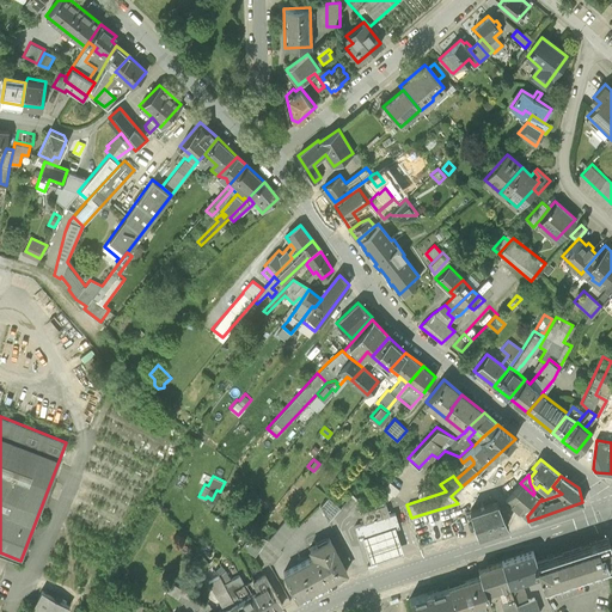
[(389,481),(379,493),(387,500),(392,495),(393,496),(399,489),(389,481)]
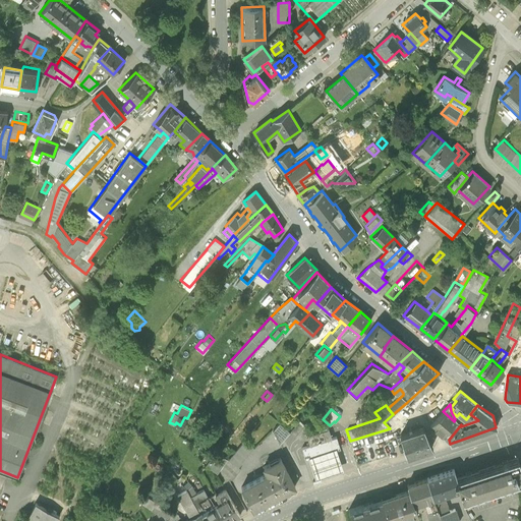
[(429,424),(443,436),(454,421),(443,411),(429,424)]
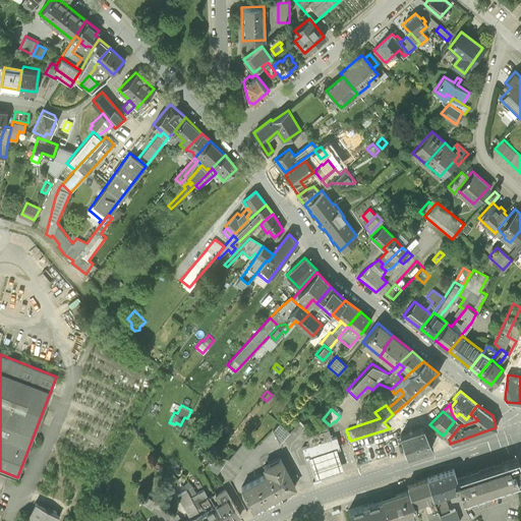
[(257,418),(249,412),(245,416),(253,422),(257,418)]
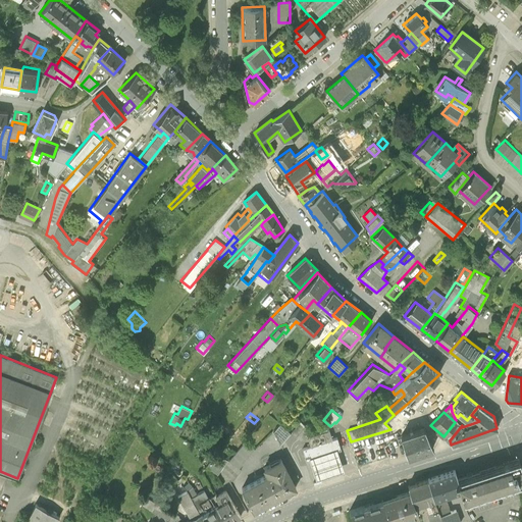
[(462,425),(456,420),(455,422),(444,436),(450,440),(462,425)]
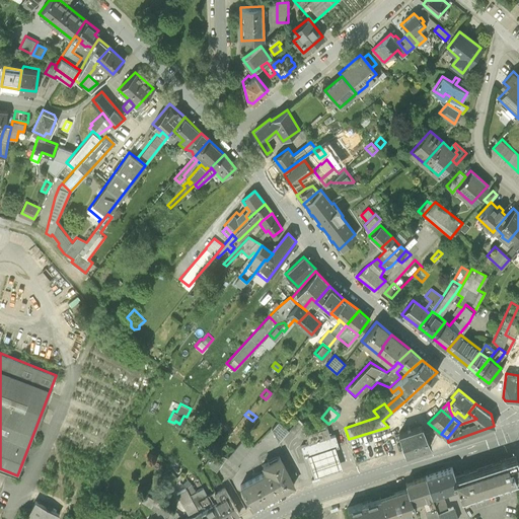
[(298,419),(290,429),(298,436),(307,426),(298,419)]
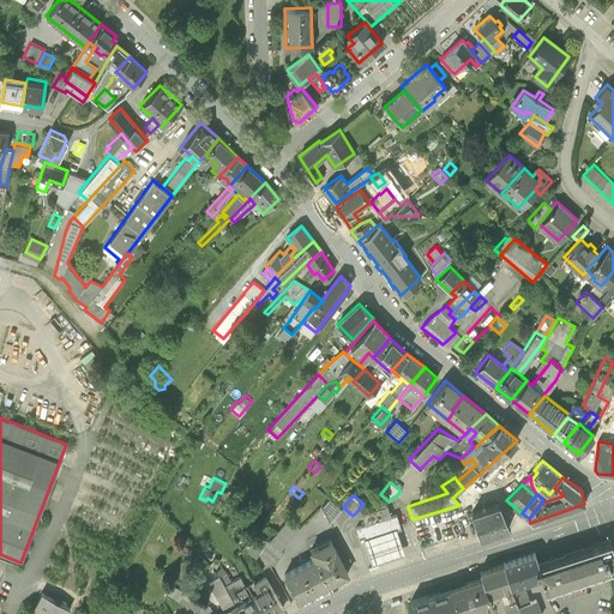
[(321,507),(330,523),(342,510),(329,498),(321,507)]
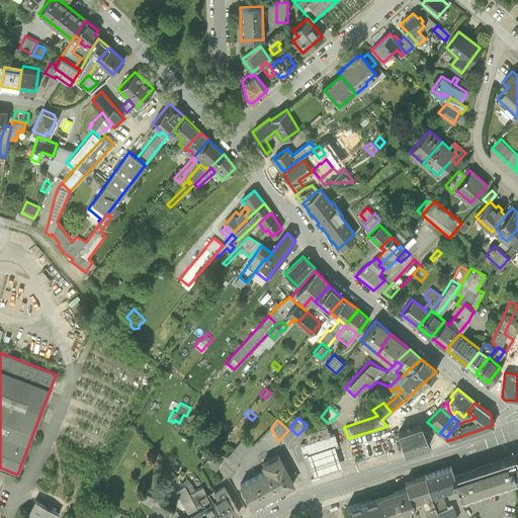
[(421,425),(398,432),(404,451),(429,443),(421,425)]
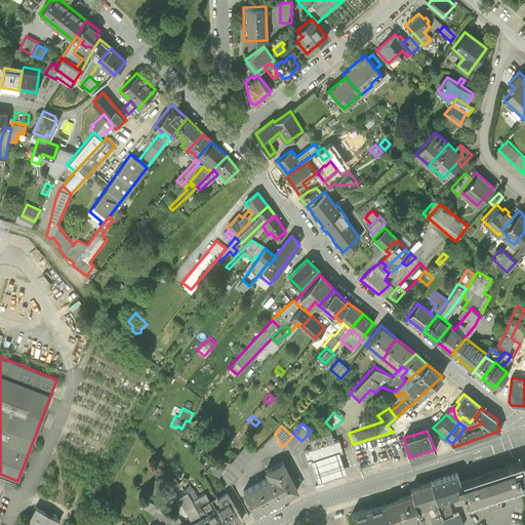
[(330,432),(309,438),(312,448),(304,450),(308,462),(342,451),(338,439),(333,441),(330,432)]
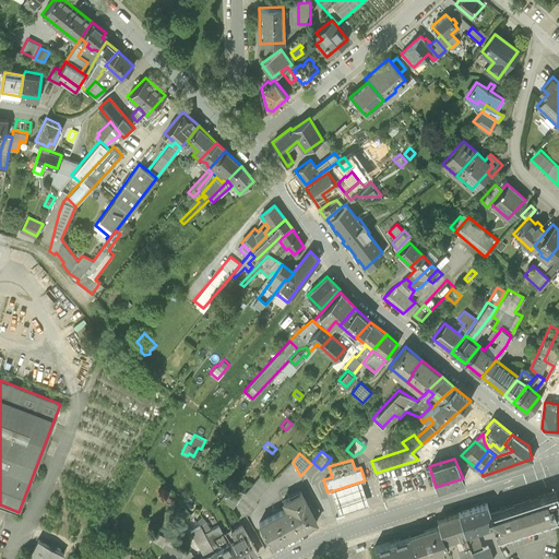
[(262,472),(245,491),(256,501),(272,480),(262,472)]
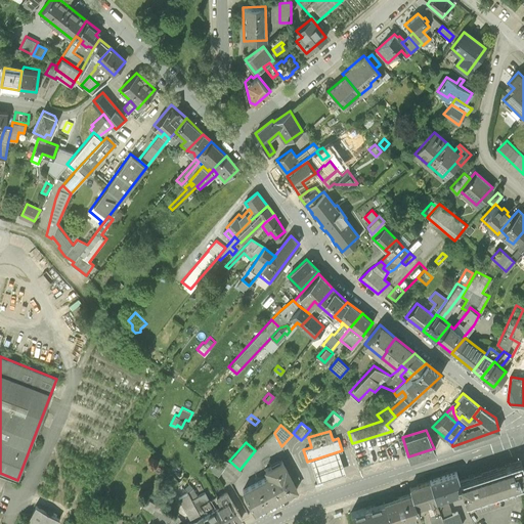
[(341,460),(338,450),(310,459),(313,469),(317,481),(345,472),(341,460)]
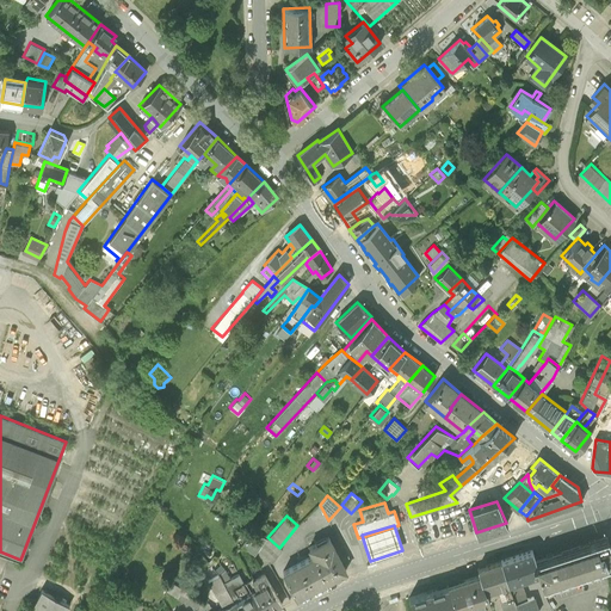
[(254,553),(258,548),(266,537),(253,531),(242,544),(254,553)]
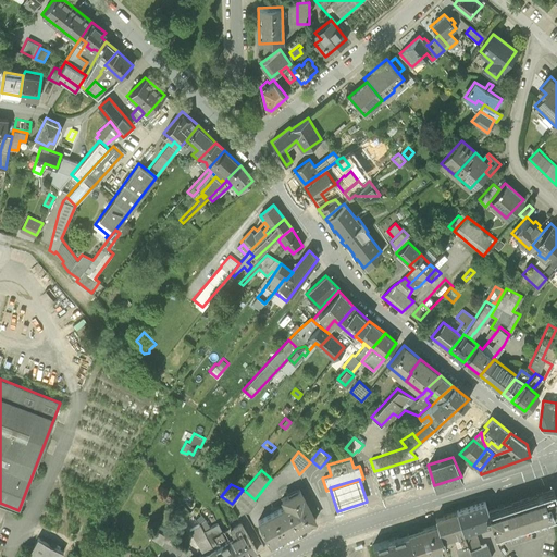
[(282,498),(286,506),(298,529),(316,520),(299,489),(282,498)]
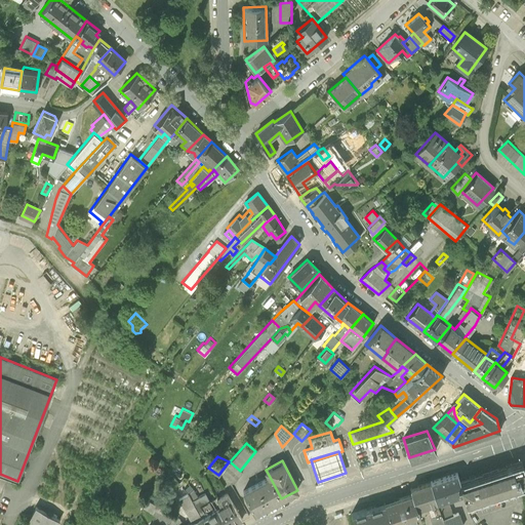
[(242,472),(240,471),(230,461),(229,461),(221,471),(234,482),(242,472)]
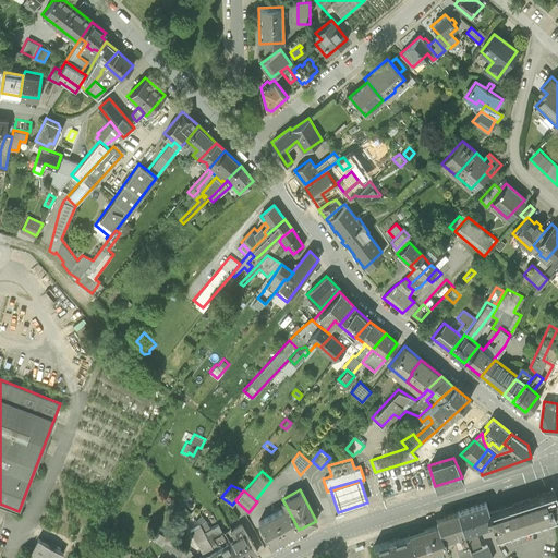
[(498,508),(487,511),(492,523),(495,535),(557,513),(557,502),(554,490),(543,494),(543,493),(540,494),(537,495),(537,496),(505,506),(504,505),(501,505),(498,506),(498,508)]
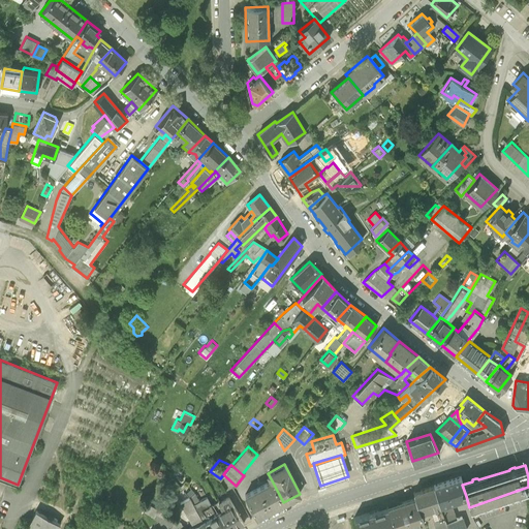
[(450,501),(466,496),(462,485),(460,476),(434,485),(440,504),(450,501)]
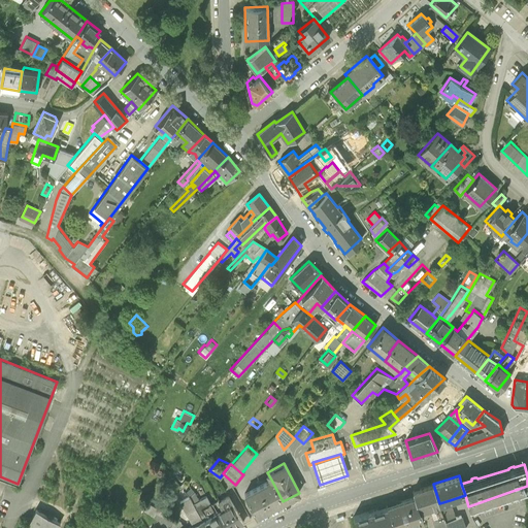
[(256,516),(283,501),(271,480),(244,493),(256,516)]
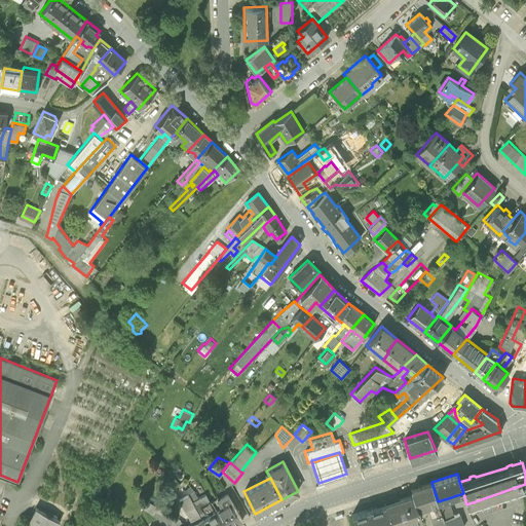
[(433,503),(438,501),(431,482),(411,489),(413,494),(417,509),(428,504),(433,503)]
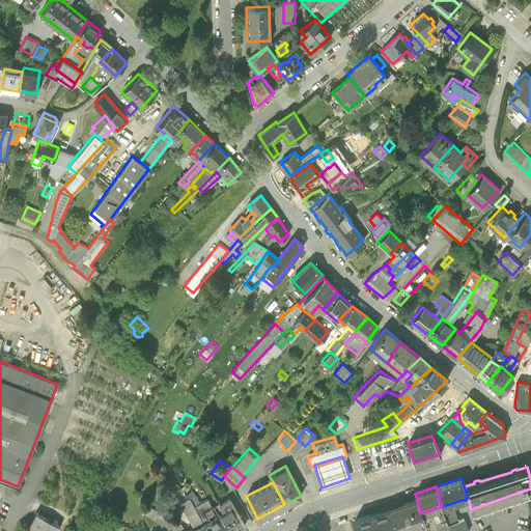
[(180,503),(194,528),(203,523),(194,505),(191,498),(180,503)]
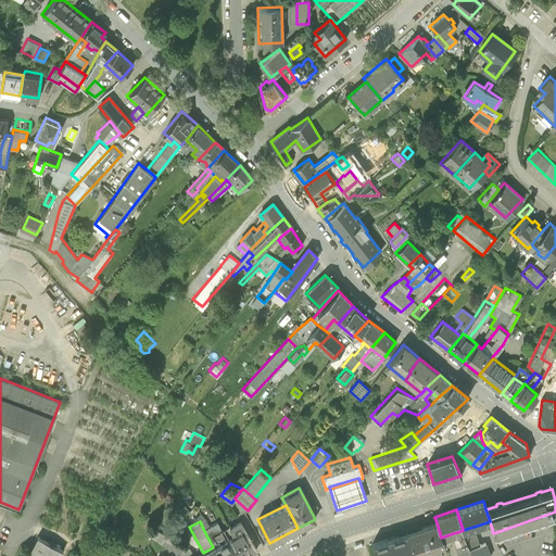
[(217,521),(203,529),(213,547),(227,539),(217,521)]
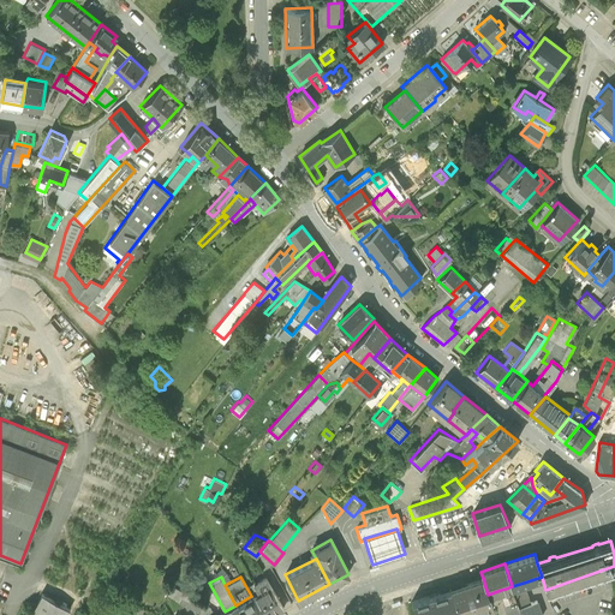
[(258,592),(251,596),(261,614),(269,614),(284,608),(266,577),(254,584),(258,592)]
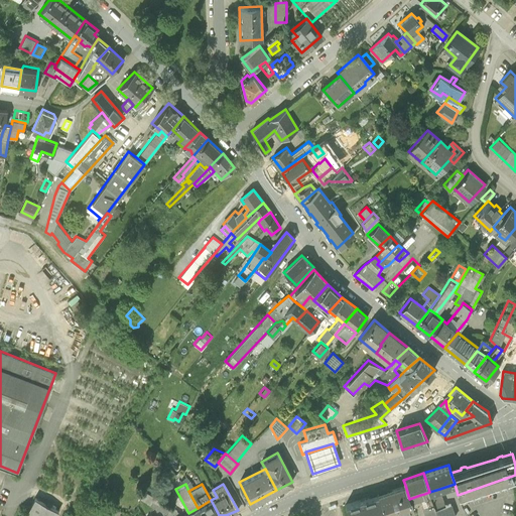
[(405,485),(378,494),(384,515),(385,515),(412,508),(409,499),(405,485)]
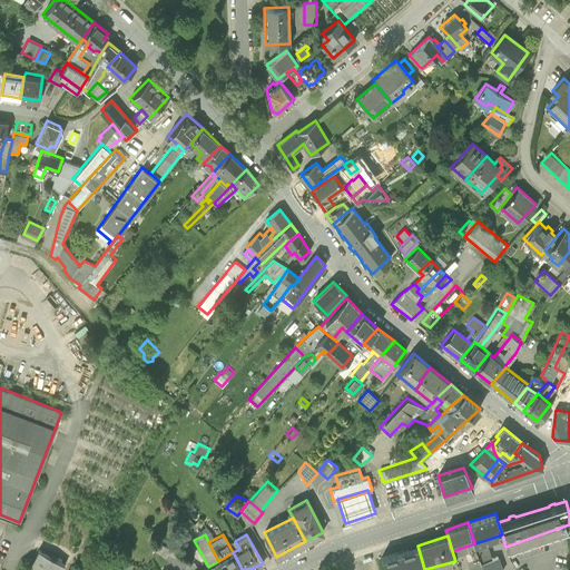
[(485,540),(474,543),(478,554),(482,569),(501,569),(502,569),(498,557),(491,559),(485,540)]
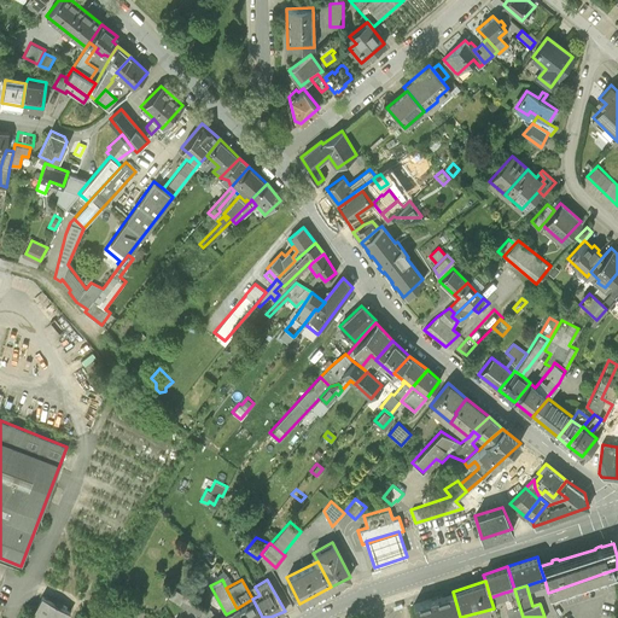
[(174,587),(168,595),(204,617),(219,617),(221,617),(174,587)]
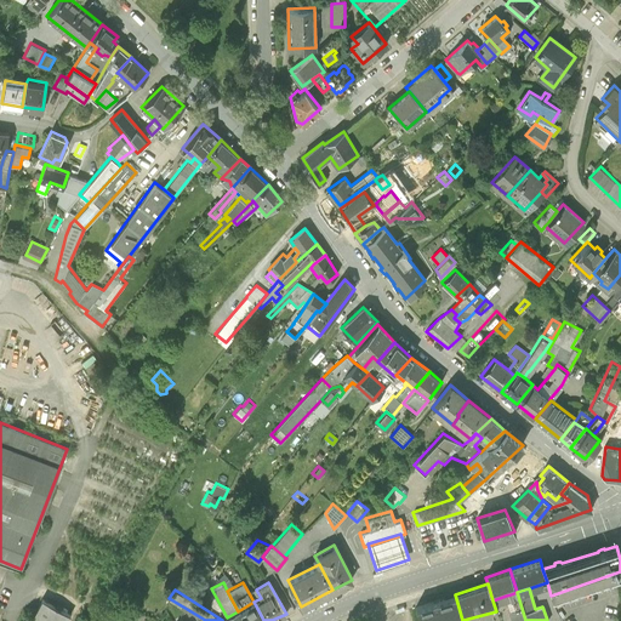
[(462,620),(455,594),(449,596),(415,607),(419,620),(462,620)]
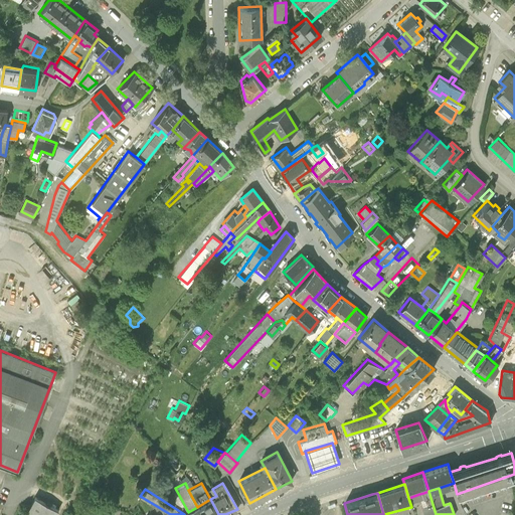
[(436,514),(432,501),(426,502),(423,493),(419,494),(422,504),(421,504),(425,514),(436,514)]
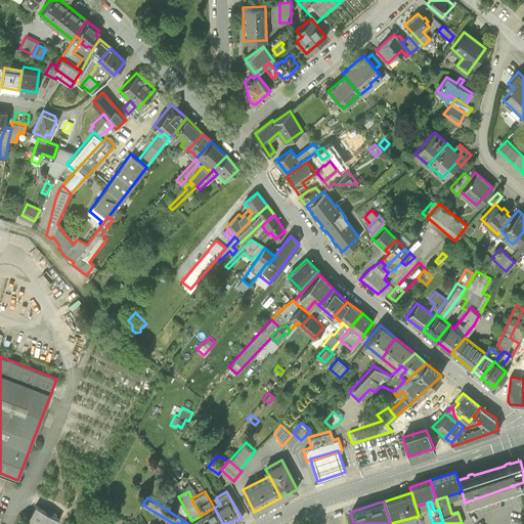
[(33,506),(23,523),(56,523),(60,518),(33,506)]
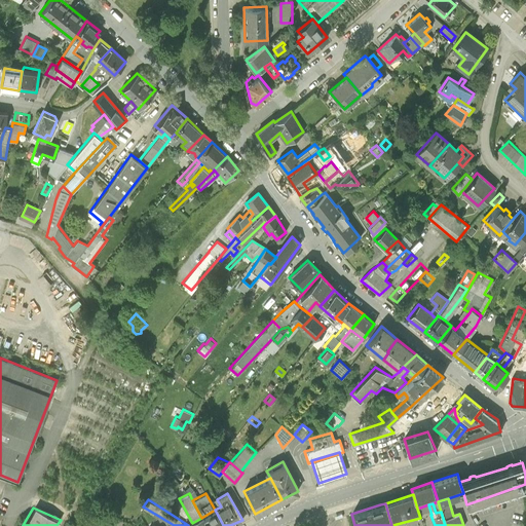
[(205,525),(223,525),(215,510),(201,518),(205,525)]
